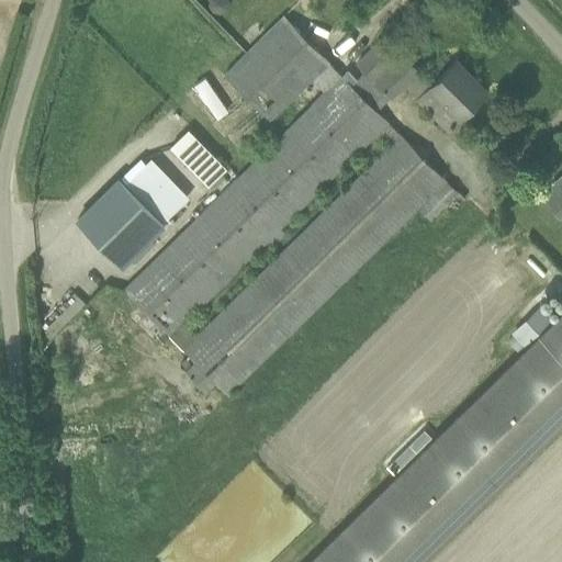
[(344,74),(329,59),(312,77),(325,90),(139,274),(124,290),(168,334),(167,335),(181,351),(183,349),(189,353),(179,363),(184,369),(206,390),(221,404),(229,394),(419,209),(428,216),(458,191),(388,119),(378,109),(390,96),(391,97),(402,86),(417,70),(383,35),(357,62),(364,69),(356,78),(347,69),(344,74)]
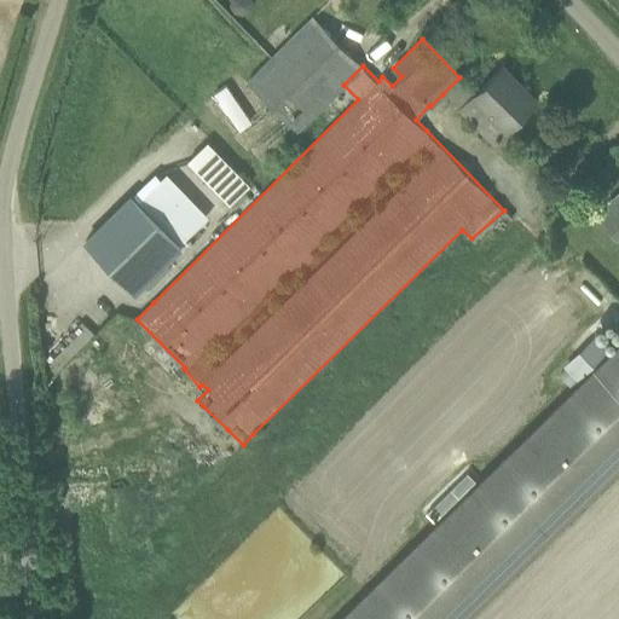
[(498,68),(481,85),(458,108),(493,143),(536,100),(522,87),(519,90),(498,68)]
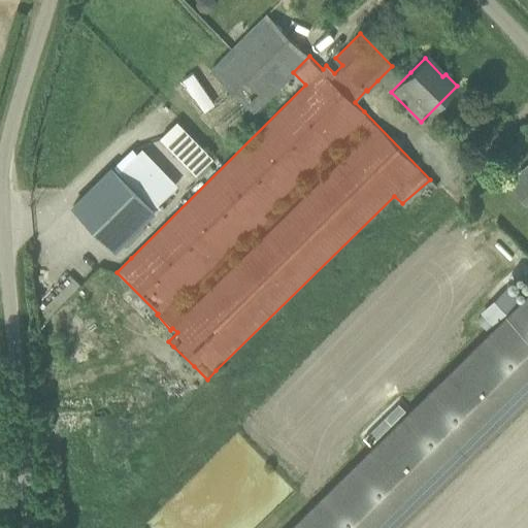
[(194,72),(183,79),(203,110),(215,103),(194,72)]
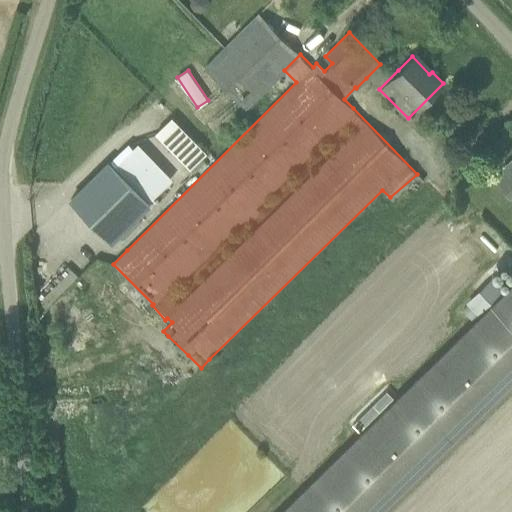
[(170,118),(153,135),(189,170),(206,154),(170,118)]
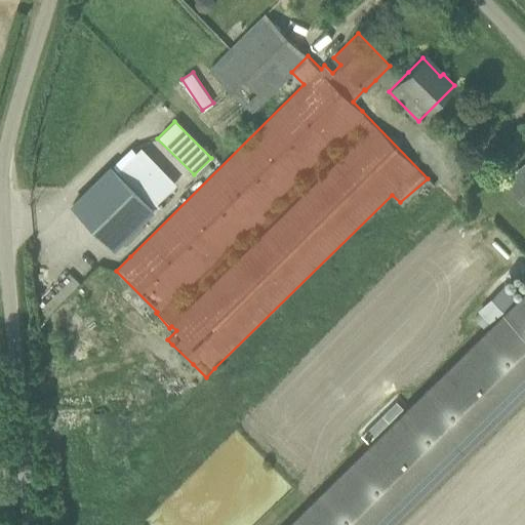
[(130,148),(111,165),(153,209),(176,186),(140,148),(135,153),(130,148)]
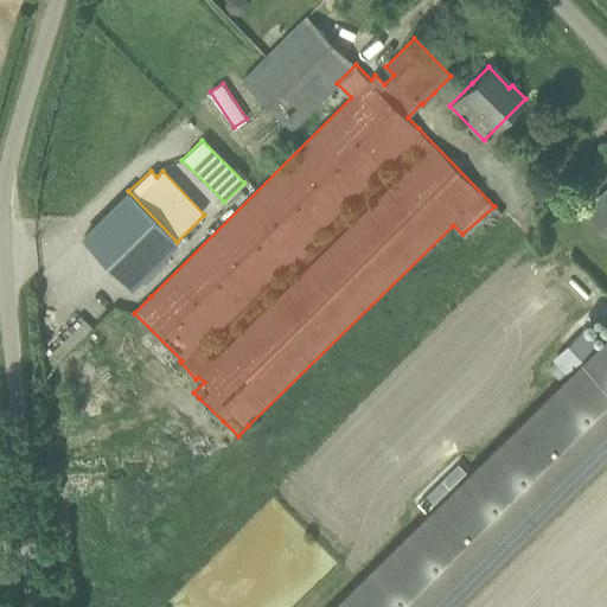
[(606,189),(583,211),(606,236),(606,189)]
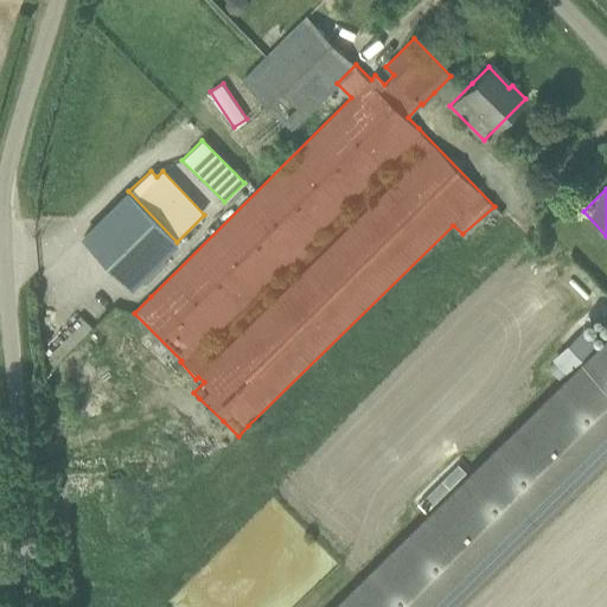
[(177,242),(128,191),(82,236),(132,287),(177,242)]
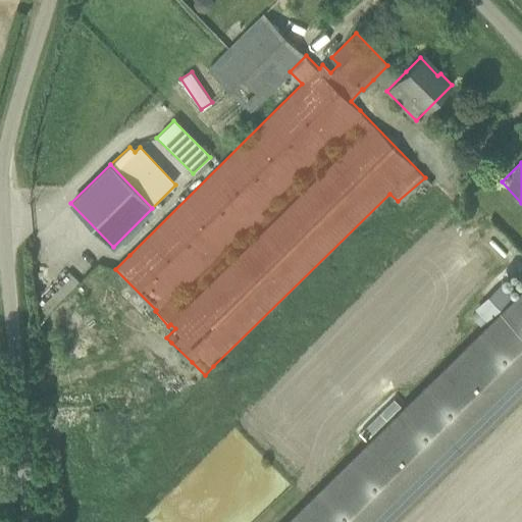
[(502,284),(470,315),(481,325),(484,328),(515,298),(502,284)]
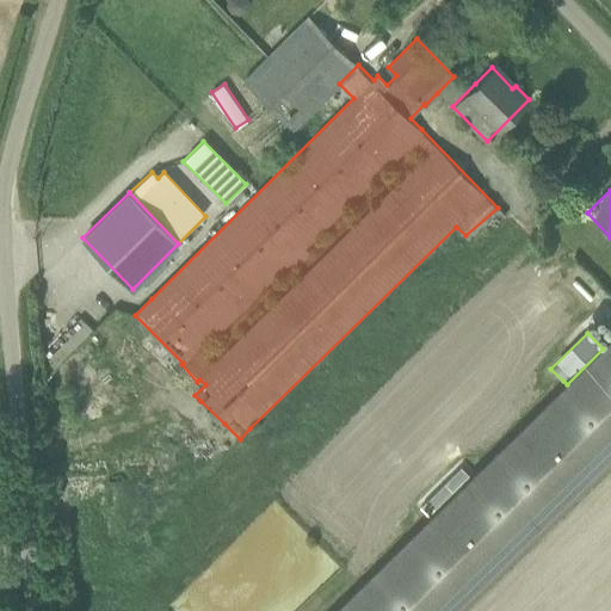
[(452,610),(610,455),(610,340),(603,349),(567,384),(335,610),(452,610)]
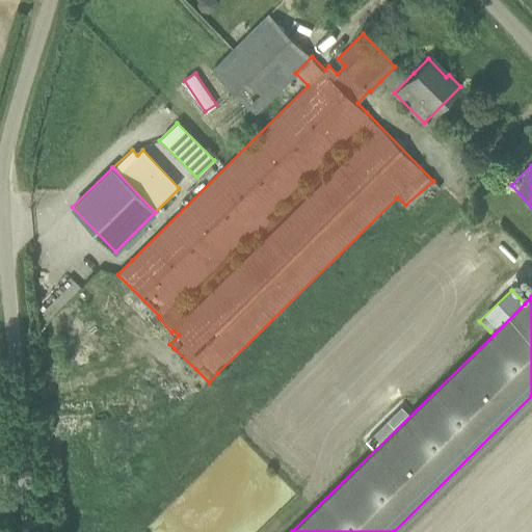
[(401,406),(365,441),(372,448),(407,413),(401,406)]
